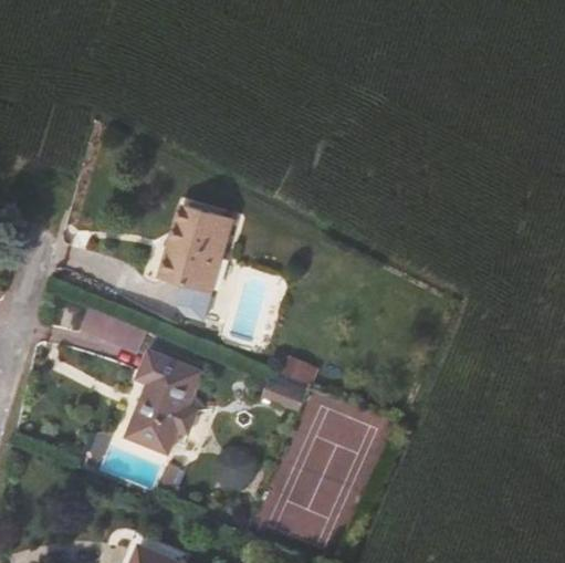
[(186,206),(178,202),(164,248),(171,250),(186,206)]
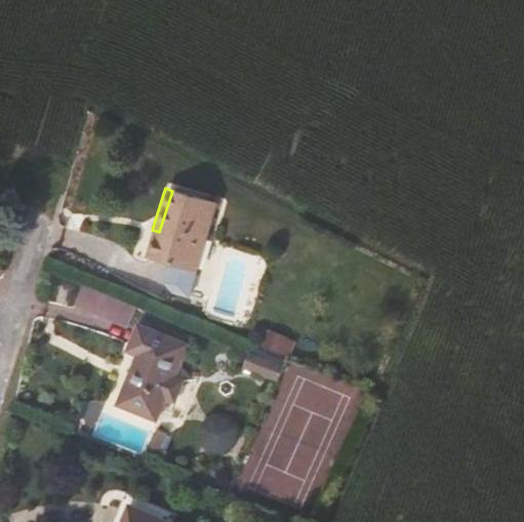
[(165,291),(187,298),(217,205),(172,191),(159,232),(152,230),(143,256),(165,263),(159,280),(165,291)]
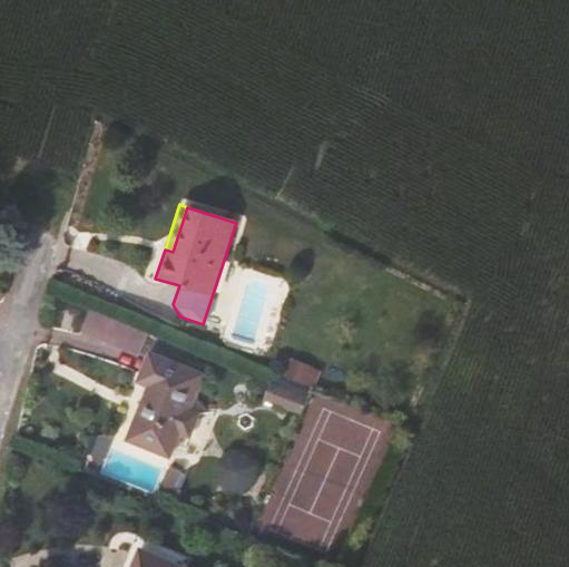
[(147,326),(91,305),(82,329),(138,350),(147,326)]
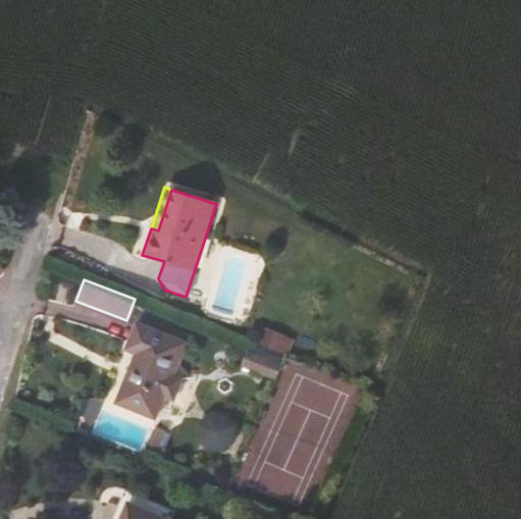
[(181,378),(170,374),(183,342),(135,323),(124,349),(134,353),(114,402),(155,417),(163,396),(173,399),(181,378)]
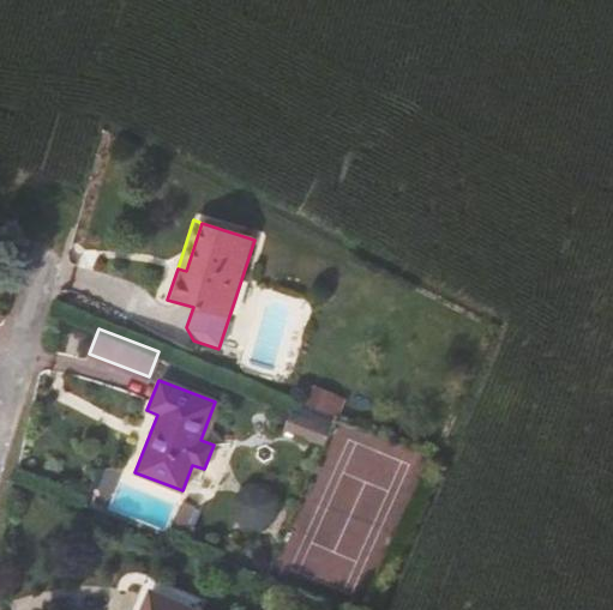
[(308,440),(316,423),(289,410),(282,428),(308,440)]
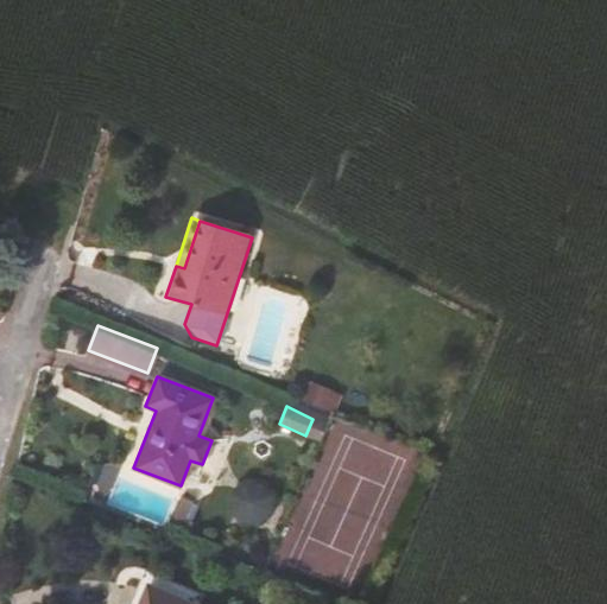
[(317,442),(326,424),(313,419),(305,436),(317,442)]
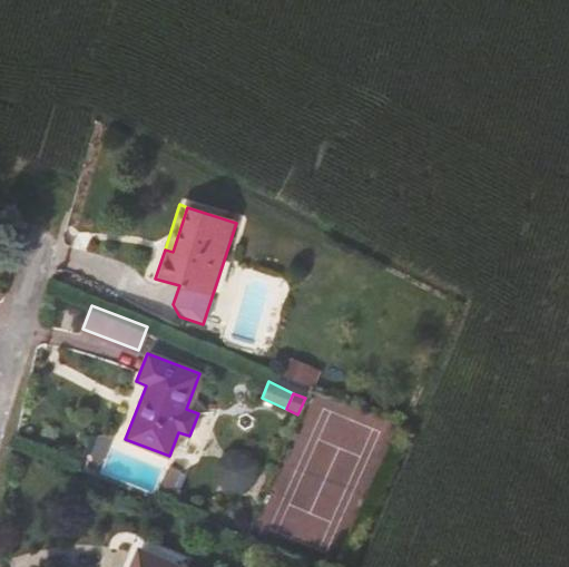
[(258,475),(257,458),(245,448),(228,450),(221,460),(222,477),(232,487),(244,486),(249,485),(258,475)]
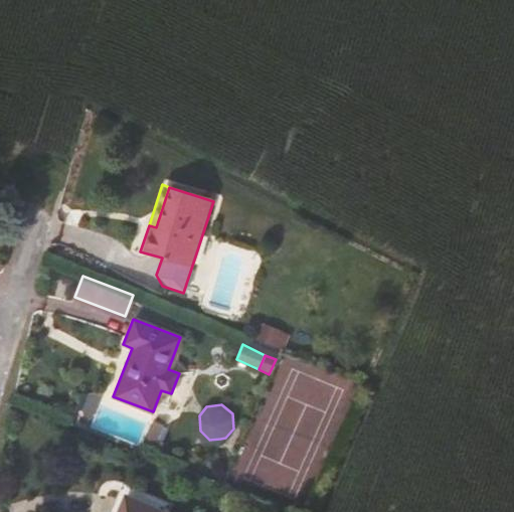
[(159,511),(127,498),(120,511),(159,511)]
